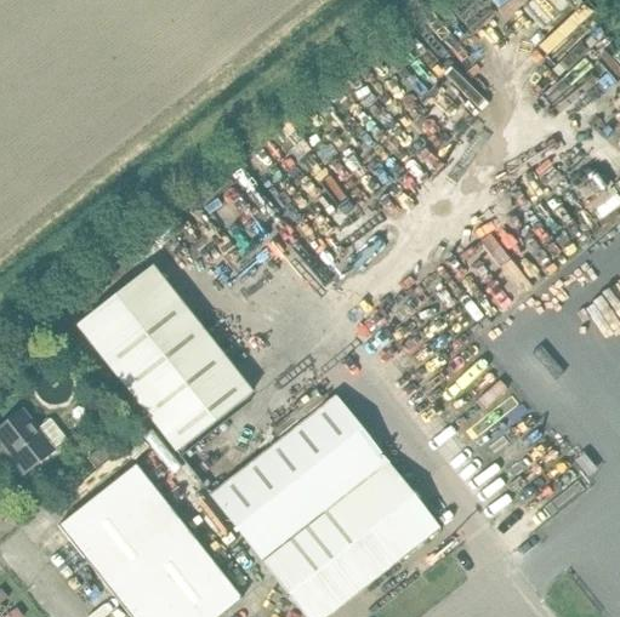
[(252,389),(153,263),(77,324),(176,450),(252,389)]
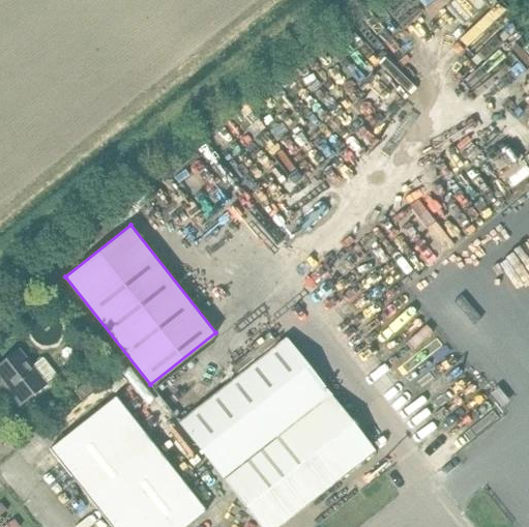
[(263,526),(277,526),(377,449),(287,337),(179,420),(263,526)]
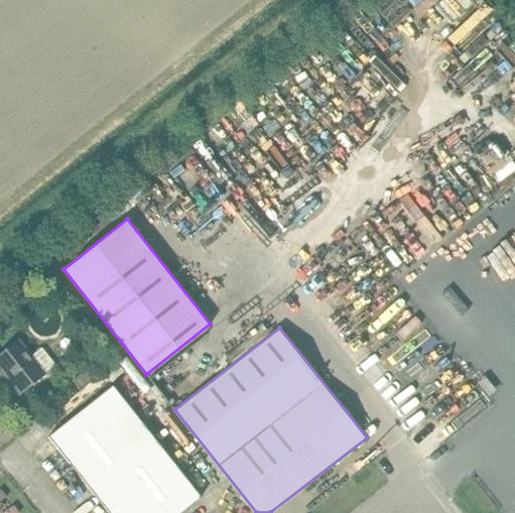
[(48,345),(61,365),(72,358),(58,339),(48,345)]
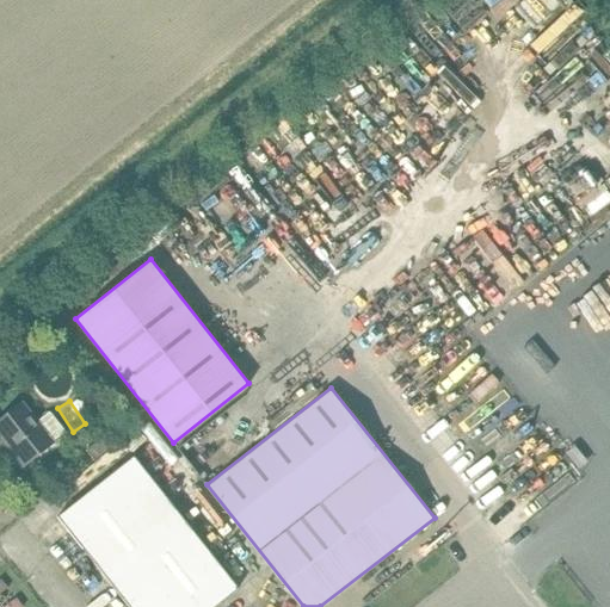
[(0,439),(2,438),(24,465),(68,429),(53,410),(38,421),(24,402),(1,419),(0,416),(0,439)]
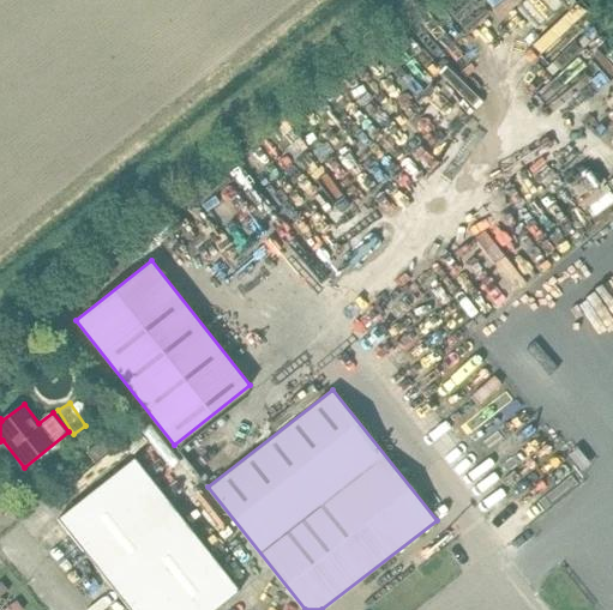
[(96,460),(118,444),(114,440),(109,433),(88,450),(94,458),(96,460)]
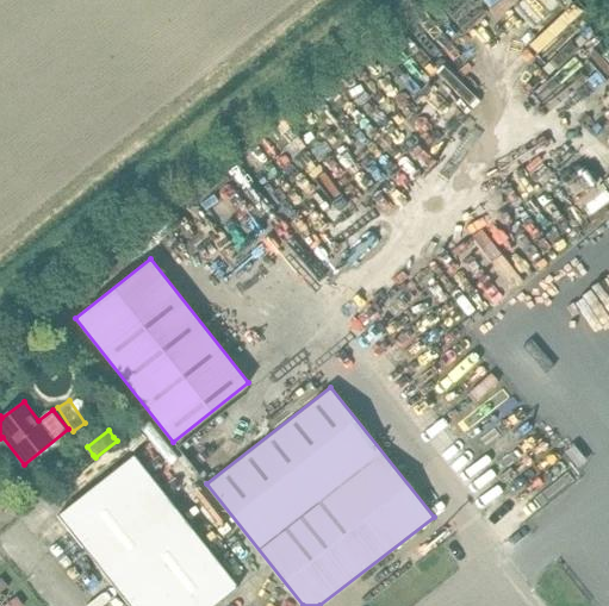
[(131,605),(211,605),(234,588),(132,460),(61,516),(131,605)]
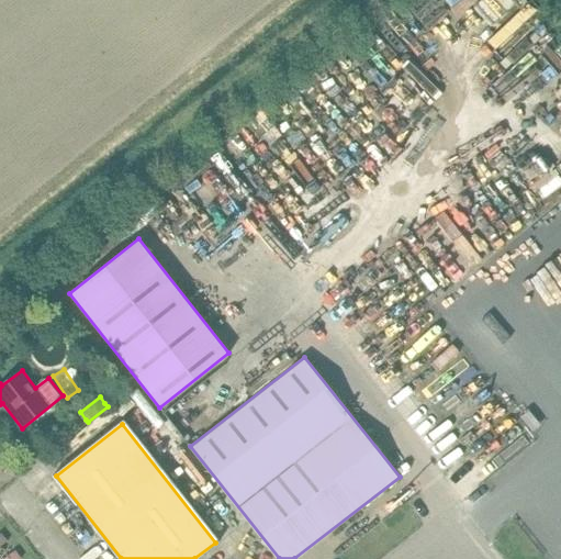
[(43,558),(29,538),(10,552),(14,558),(43,558)]
